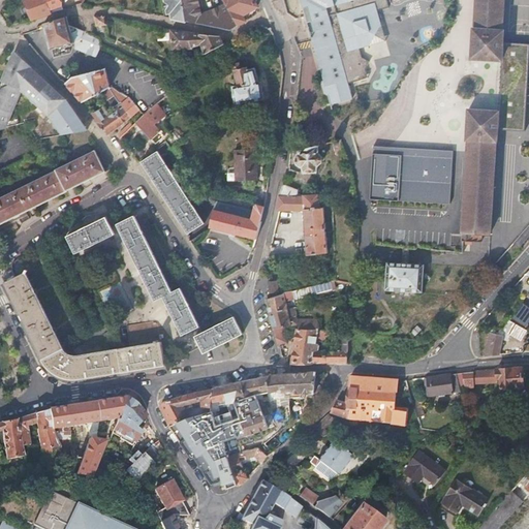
[(26,0),(33,19),(53,12),(51,7),(47,0),(26,0)]
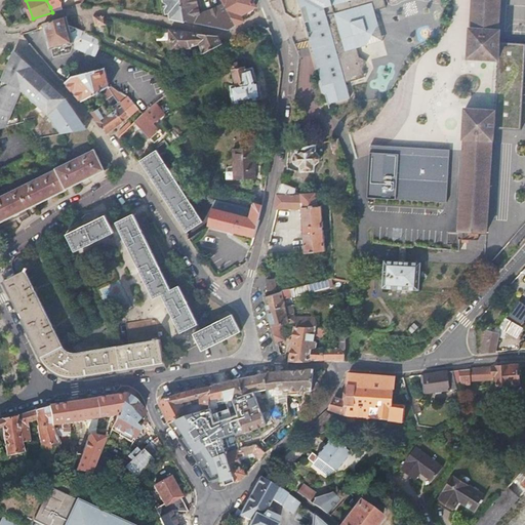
[(169,10),(171,17),(186,21),(182,1),(180,0),(166,0),(169,10)]
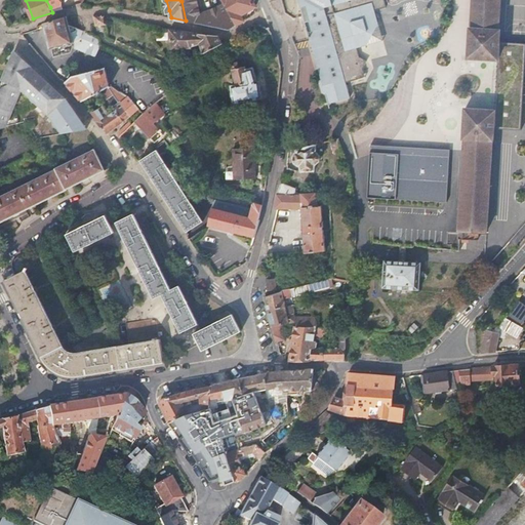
[(186,0),(182,1),(186,21),(230,29),(237,25),(226,4),(200,13),(197,0),(186,0)]
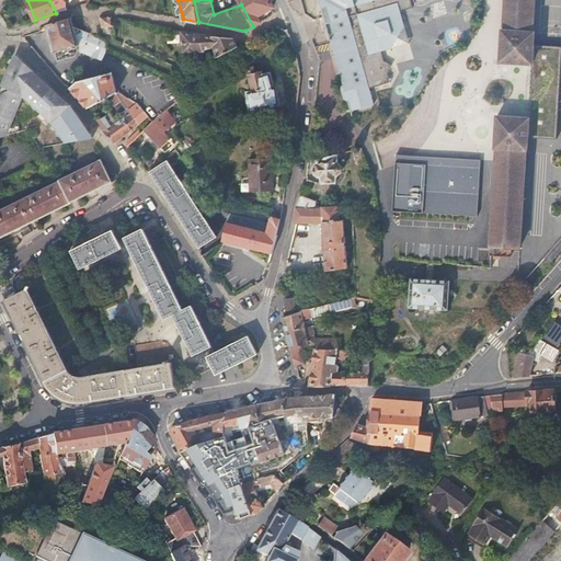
[(238,0),(241,4),(253,26),(262,21),(259,14),(273,4),(270,0),(238,0)]
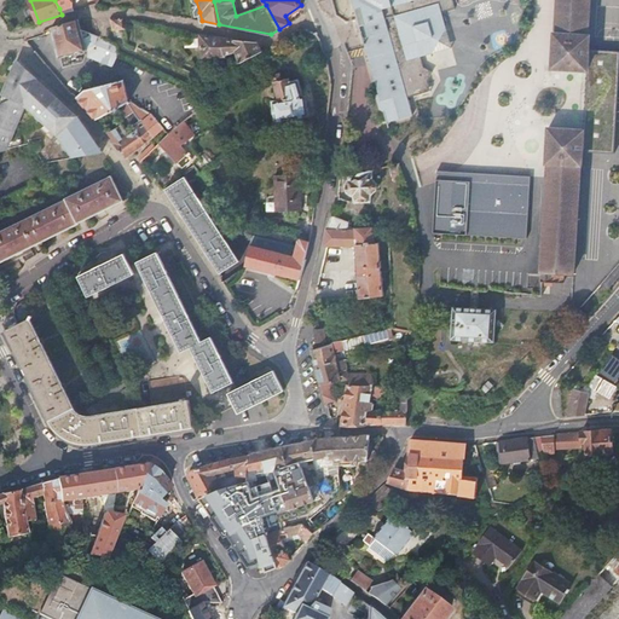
[(434,88),(432,77),(434,70),(422,64),(421,58),(437,53),(449,28),(444,11),(457,7),(455,0),(366,0),(365,3),(356,6),(359,17),(380,86),(377,93),(382,108),(388,110),(391,121),(416,113),(411,96),(434,88)]
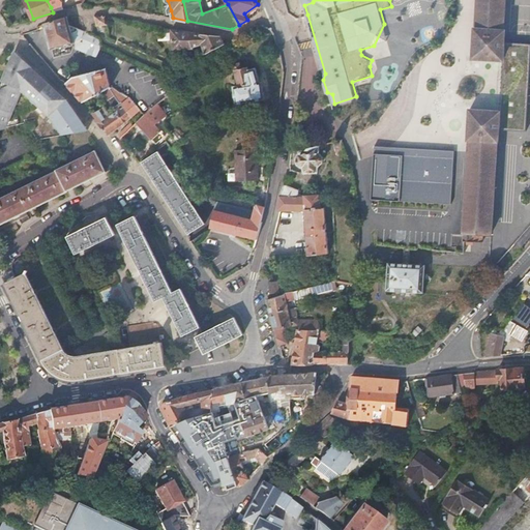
[(477,0),(476,28),(474,28),(472,54),(468,139),(464,208),(464,211),(462,241),(471,241),(470,251),(481,252),(481,247),(491,247),(496,141),(498,141),(499,129),(526,131),(529,58),(529,42),(504,41),(505,30),(503,30),(504,0),(477,0)]
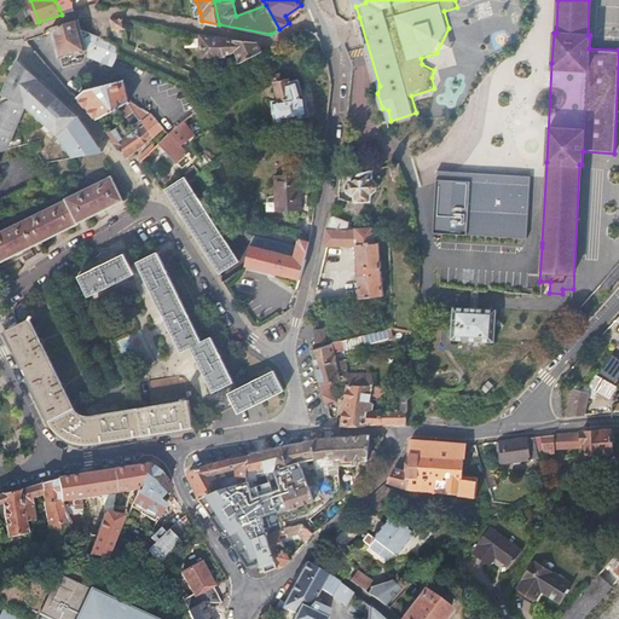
[(109,41),(111,21),(111,18),(96,16),(80,21),(82,30),(109,41)]
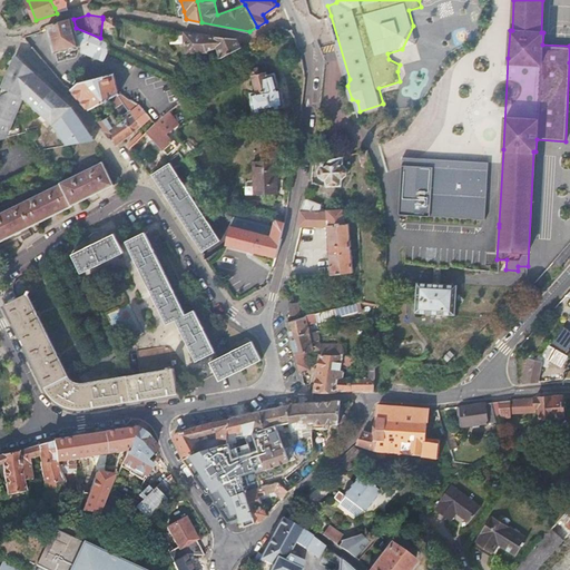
[(104,28),(115,27),(114,16),(110,15),(109,16),(102,17),(102,19),(104,28)]
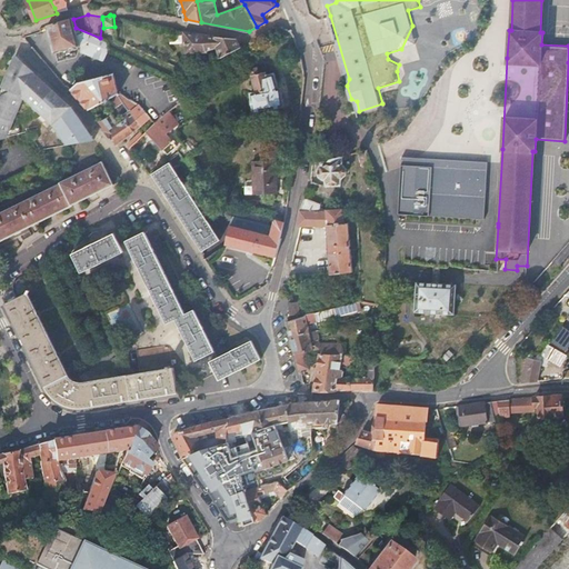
[(103,60),(108,49),(107,41),(100,38),(76,28),(73,19),(72,18),(48,26),(58,62),(77,56),(79,51),(103,60)]
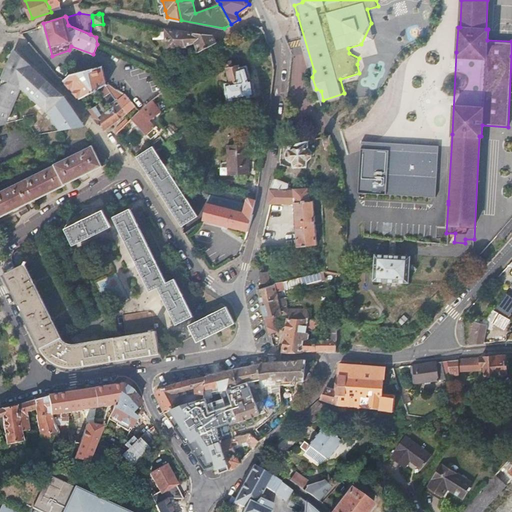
[(376,39),(371,23),(361,44),(376,39)]
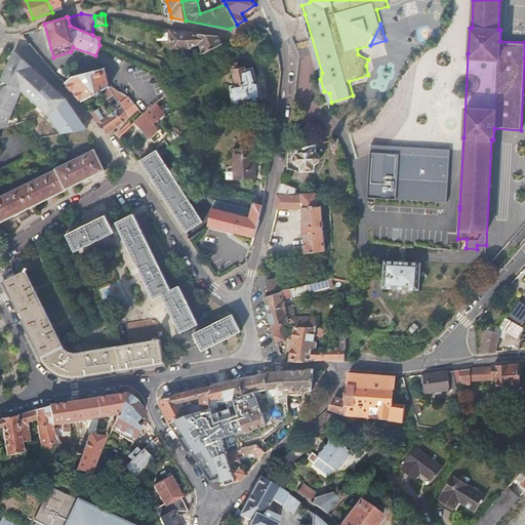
[(204,53),(223,43),(218,35),(204,34),(203,34),(171,29),(170,29),(172,47),(184,47),(185,50),(191,46),(190,42),(198,43),(204,52),(204,53)]
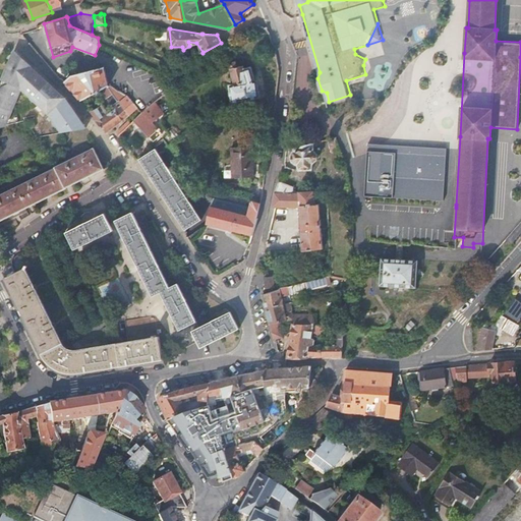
[(0,127),(2,127),(3,115),(18,102),(24,105),(60,95),(46,80),(13,53),(2,79),(9,81),(7,87),(0,88),(0,127)]
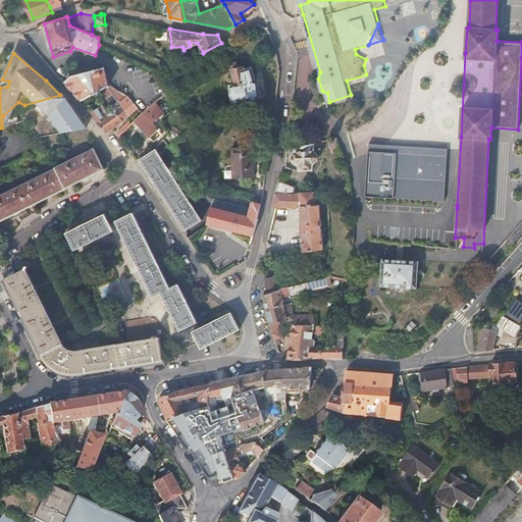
[(236,85),(230,86),(232,102),(261,97),(258,81),(255,82),(252,67),(245,69),(244,65),(238,66),(237,62),(230,63),(236,85)]
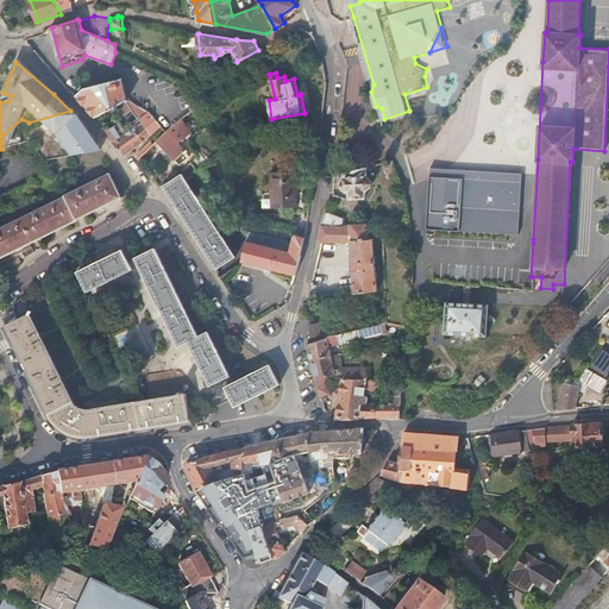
[(83,88),(76,95),(95,117),(117,105),(127,100),(121,79),(83,88)]
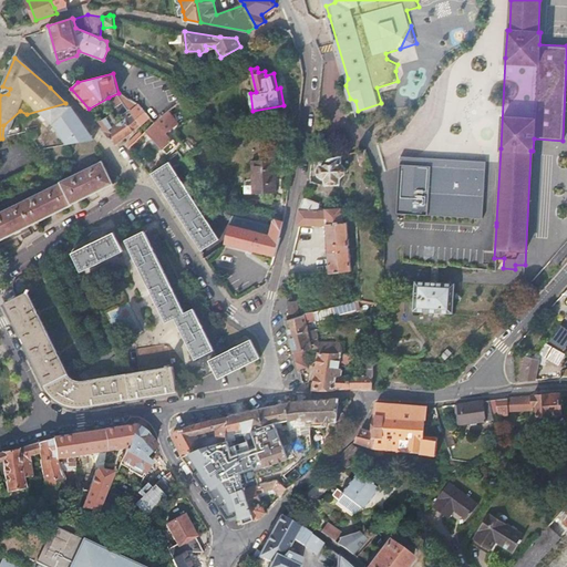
[(10,89),(2,86),(1,90),(0,92),(0,95),(8,94),(10,89)]
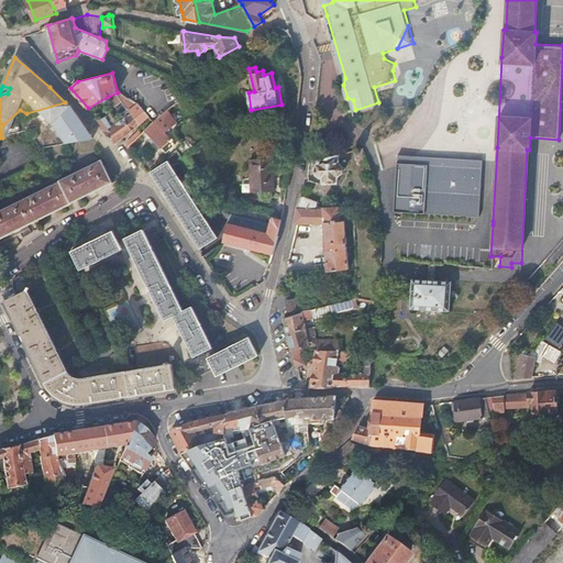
[(120,91),(118,92),(108,97),(114,107),(122,102),(127,110),(120,114),(122,118),(124,117),(123,116),(122,114),(123,113),(127,111),(127,112),(130,111),(131,112),(131,110),(140,105),(131,98),(130,98),(120,91)]
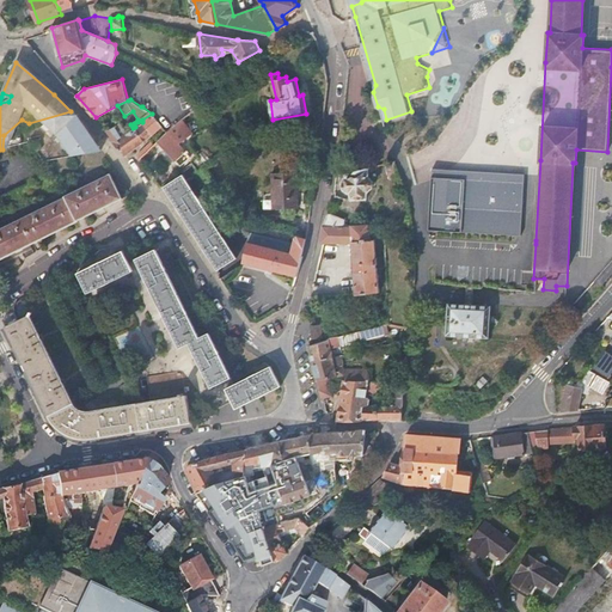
[(191,111),(204,112),(202,103),(201,102),(191,111)]
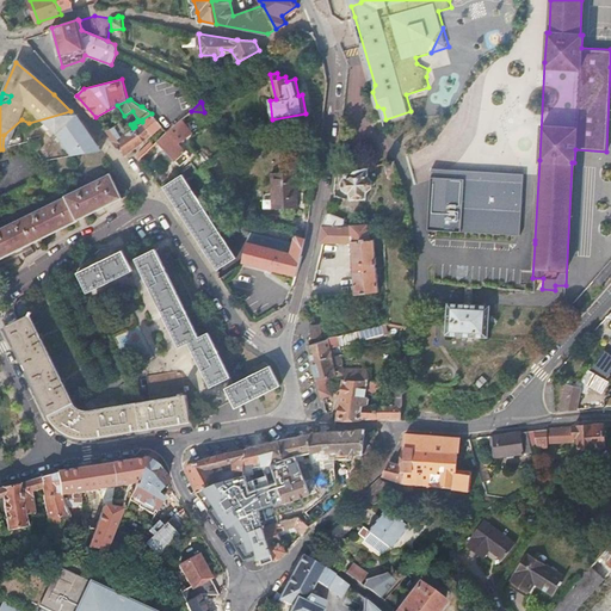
[(45,159),(92,152),(90,134),(75,115),(71,111),(29,123),(22,119),(4,135),(2,149),(30,141),(45,159)]
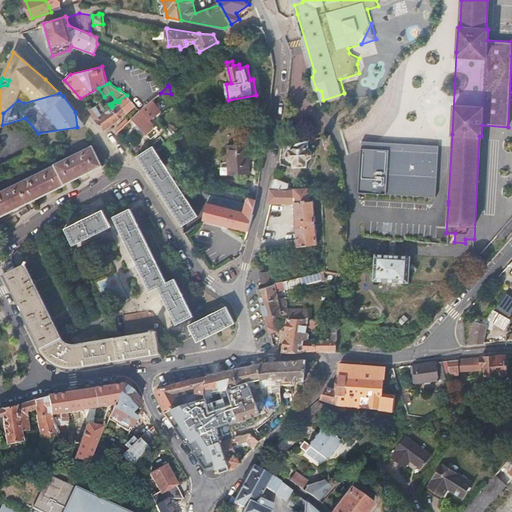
[(111,126),(136,106),(135,104),(127,95),(119,100),(119,102),(118,101),(115,102),(115,101),(112,103),(111,104),(112,105),(113,106),(111,107),(106,111),(105,110),(101,112),(100,110),(97,106),(87,111),(104,130),(111,126)]
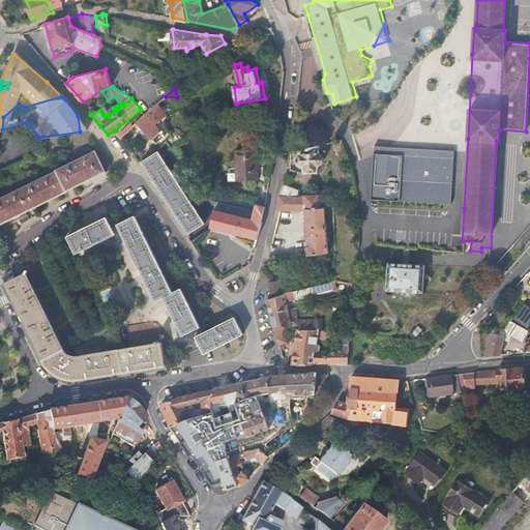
[(157,104),(150,110),(145,115),(137,123),(152,141),(153,140),(156,144),(165,136),(155,124),(167,114),(157,104)]
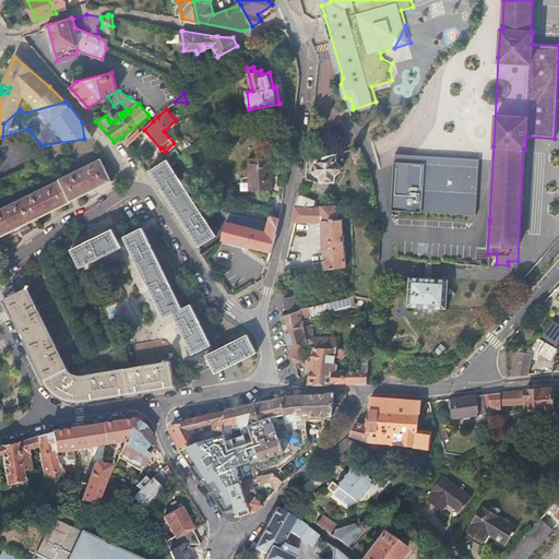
[(84,139),(93,137),(82,122),(84,139)]
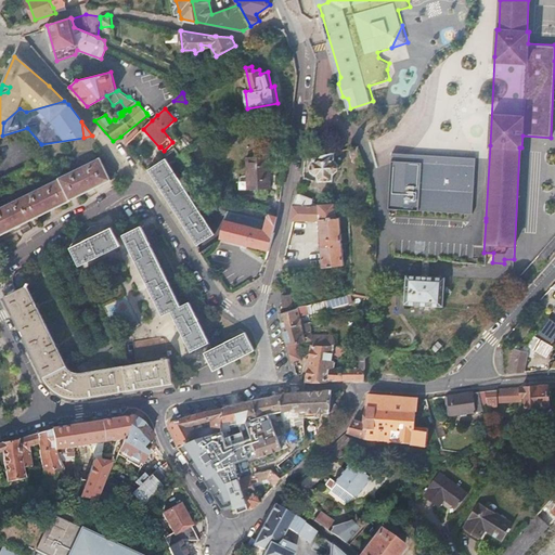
[(125,143),(127,145),(136,137),(132,134),(124,142),(125,143)]
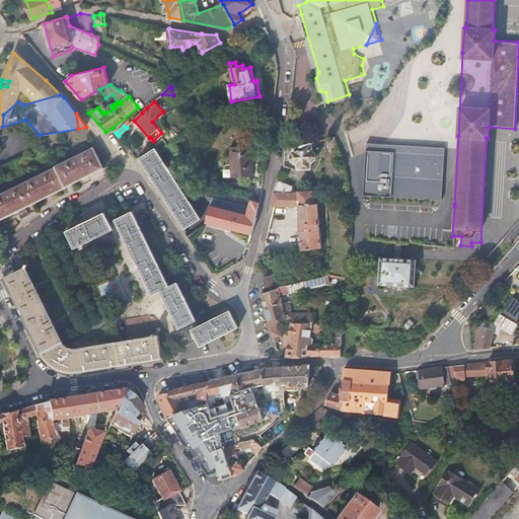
[(321,140),(324,153),(339,150),(336,136),(321,140)]
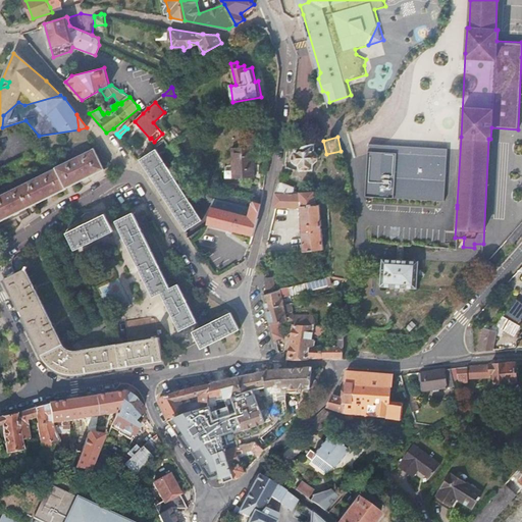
[(156,149),(140,158),(156,183),(186,229),(201,220),(159,154),(166,150),(165,148),(168,146),(165,141),(154,147),(155,148),(156,149)]
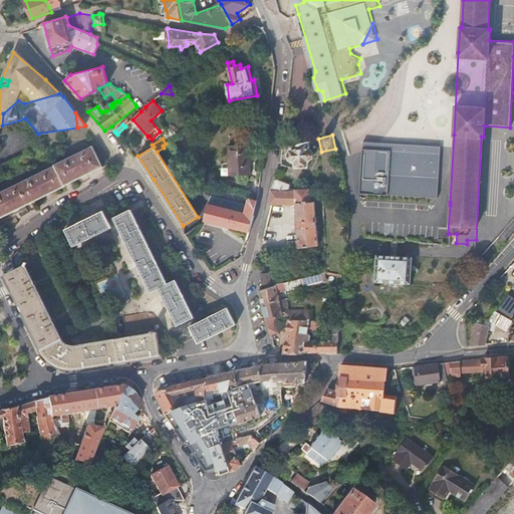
[(311,147),(312,140),(283,147),(282,162),(282,163),(282,164),(289,167),(308,167),(310,161),(314,158),(314,151),(311,147)]
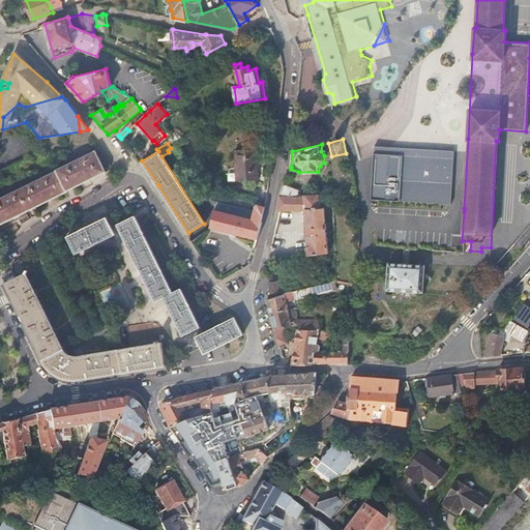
[(134,154),(138,160),(149,152),(144,145),(133,153),(134,154)]
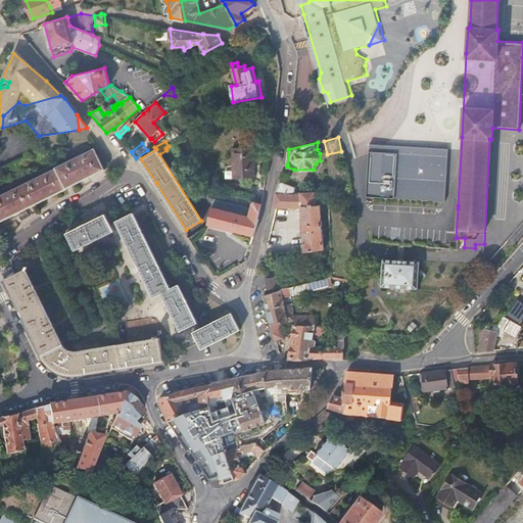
[(431,154),(447,148),(368,144),(368,151),(431,154)]
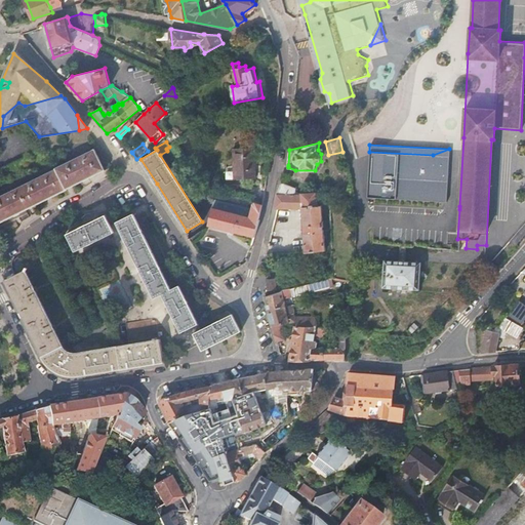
[(253,147),(234,148),(235,179),(255,178),(253,147)]
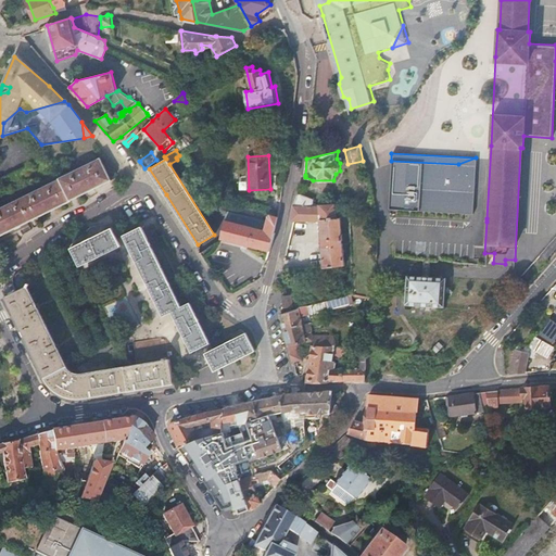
[(111,180),(100,158),(60,177),(60,178),(0,207),(0,236),(70,201),(71,200),(111,180)]
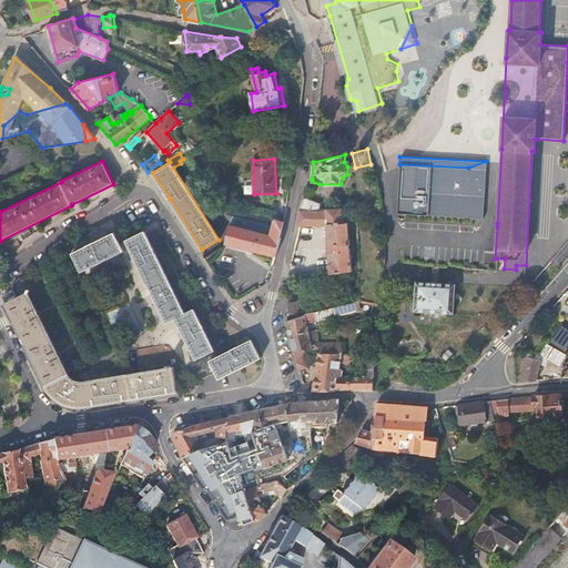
[(403,214),(484,219),(486,161),(468,168),(399,164),(398,190),(404,190),(403,214)]
